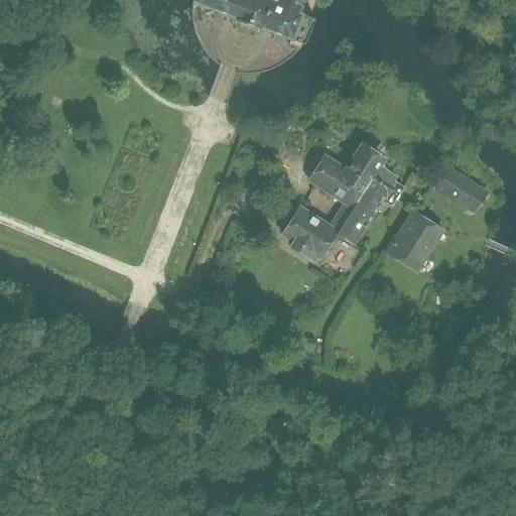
[(191,0),(191,3),(192,4),(192,6),(191,9),(203,13),(204,8),(205,8),(205,7),(235,18),(235,19),(259,29),(259,27),(290,39),(288,44),(298,48),(306,39),(313,19),(310,18),(316,0),(191,0)]
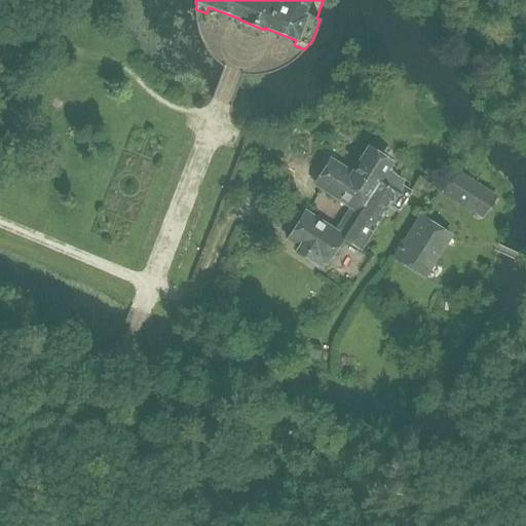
[(315,185),(357,212),(358,212),(372,189),(390,200),(387,205),(388,207),(398,212),(410,192),(399,185),(401,181),(392,176),(397,170),(388,164),(389,163),(369,150),(353,175),(331,161),(315,185)]
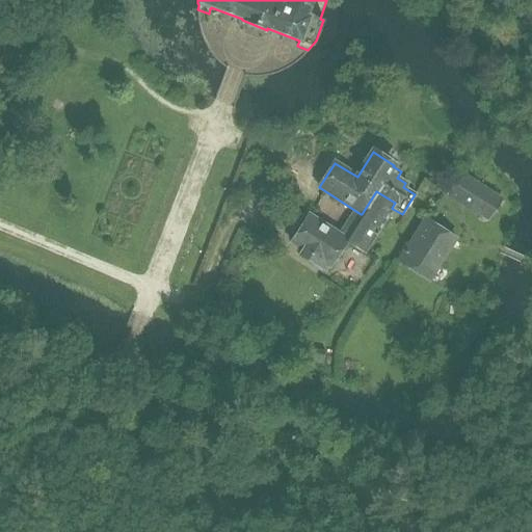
[(449,191),(447,195),(487,221),(503,197),(462,171),(455,183),(449,180),(444,187),(449,191)]
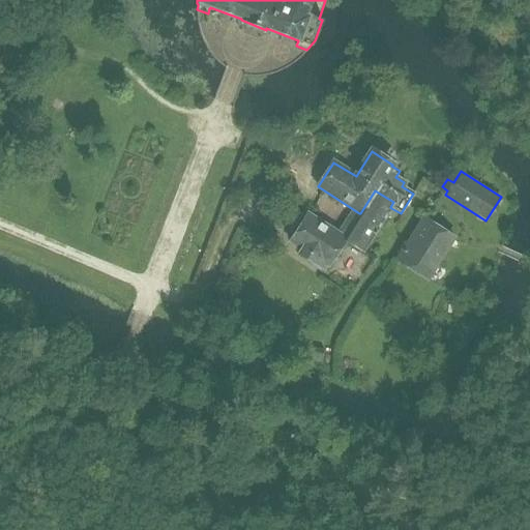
[(359,213),(345,236),(345,237),(345,239),(364,252),(391,208),(390,207),(393,202),(375,190),(360,213),(359,213)]
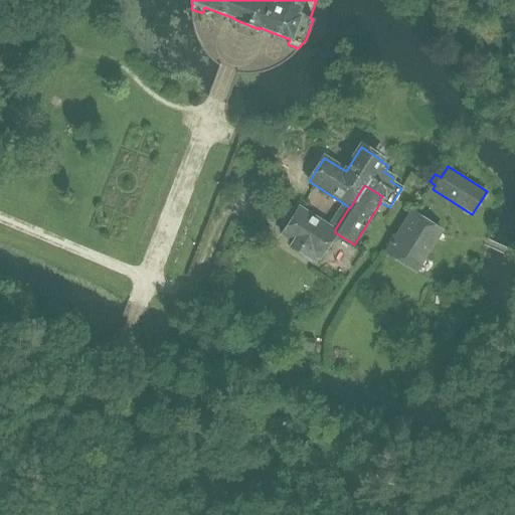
[(319,259),(335,232),(335,230),(335,229),(300,207),(282,235),(319,259)]
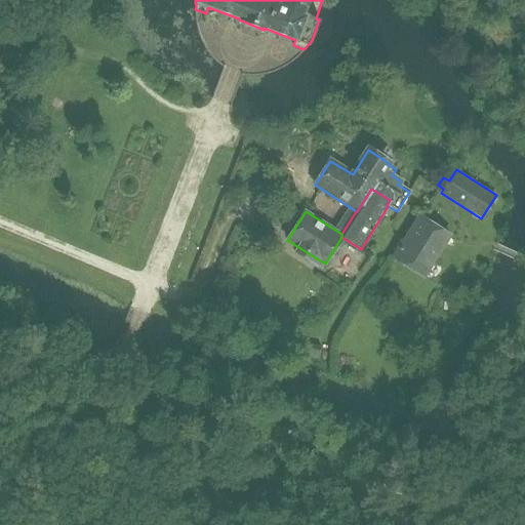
[(394,255),(425,276),(450,238),(418,217),(394,255)]
